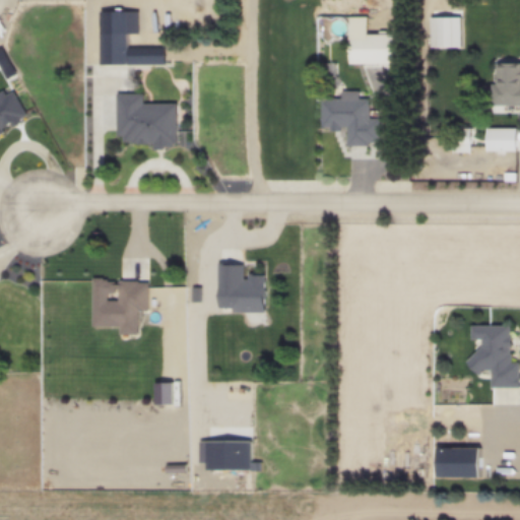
[(99,10),(100,64),(165,63),(164,37),(146,37),(145,47),(124,45),(126,33),(137,33),(136,10),(99,10)]
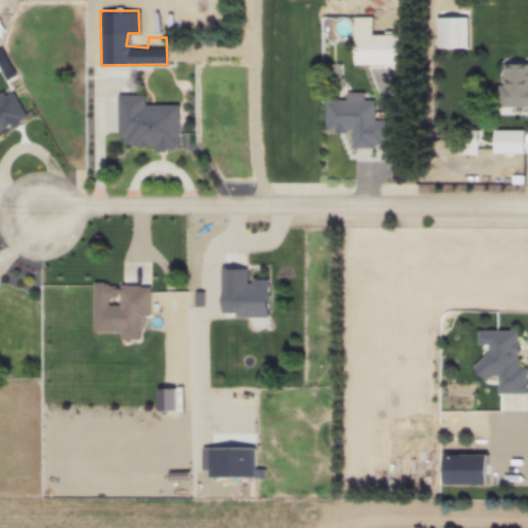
[(399,33),(399,64),(353,64),(353,14),(371,14),(371,33),(399,33)]
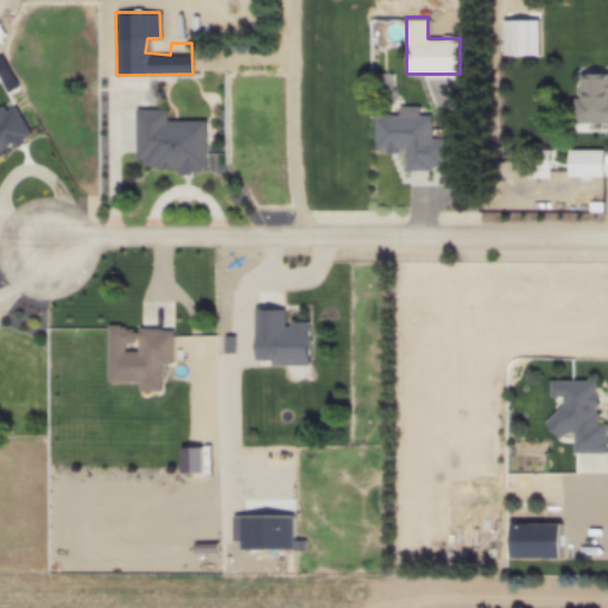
[(499,18),(500,55),(538,55),(537,18),(499,18)]
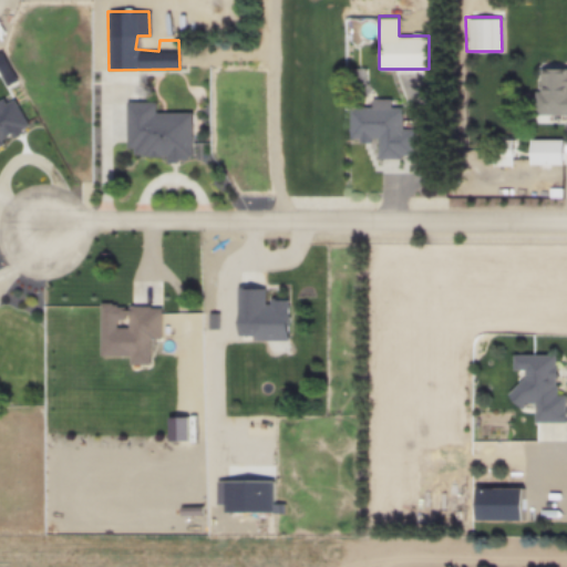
[(566,68),(536,68),(536,113),(565,113),(565,126),(566,126),(566,68)]
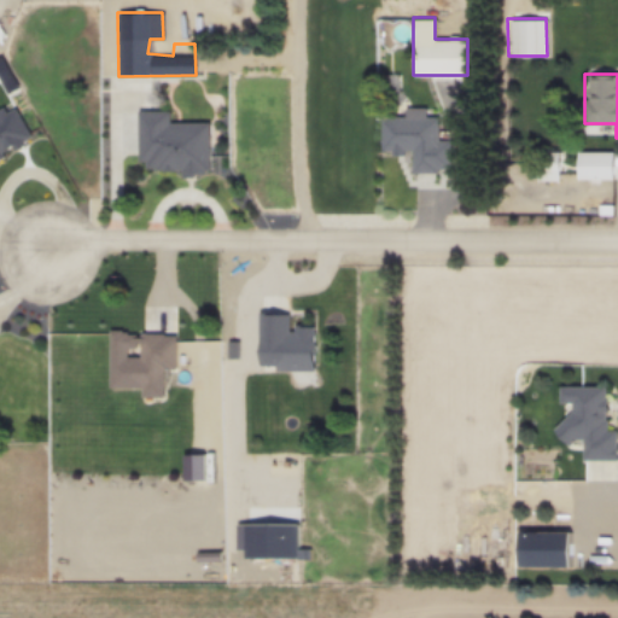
[(380,117),(380,151),(410,151),(410,173),(452,173),(453,139),(437,139),(437,115),(424,115),(424,106),(403,106),(403,117),(380,117)]
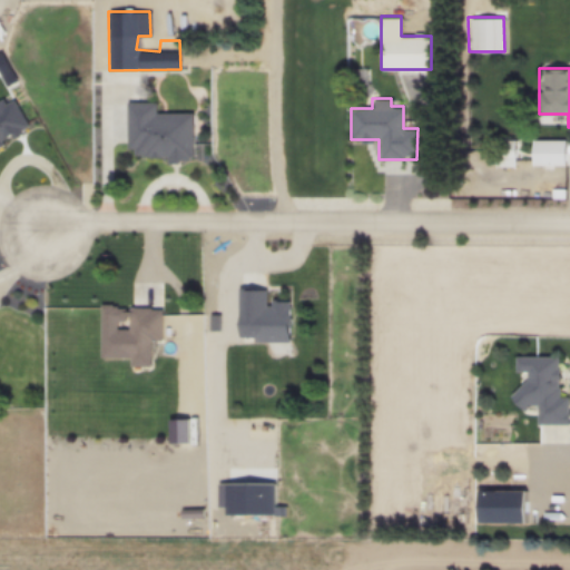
[(126,101),(127,149),(133,149),(133,155),(137,155),(138,158),(192,160),(193,111),(158,110),(158,101),(126,101)]
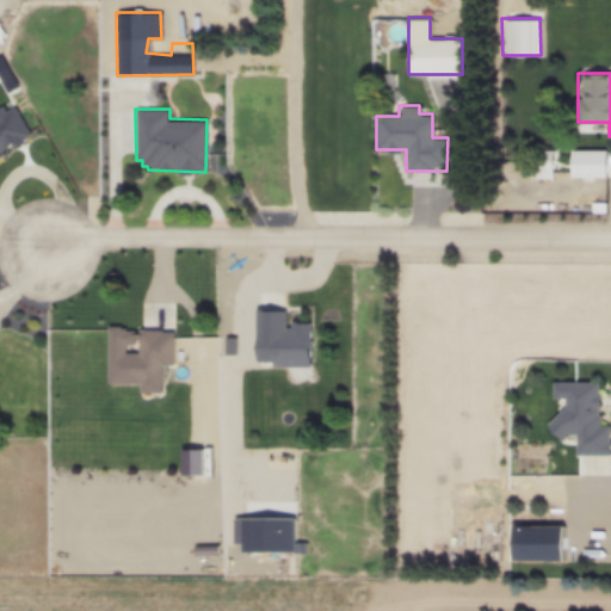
[(605,176),(605,149),(569,149),(569,176),(605,176)]
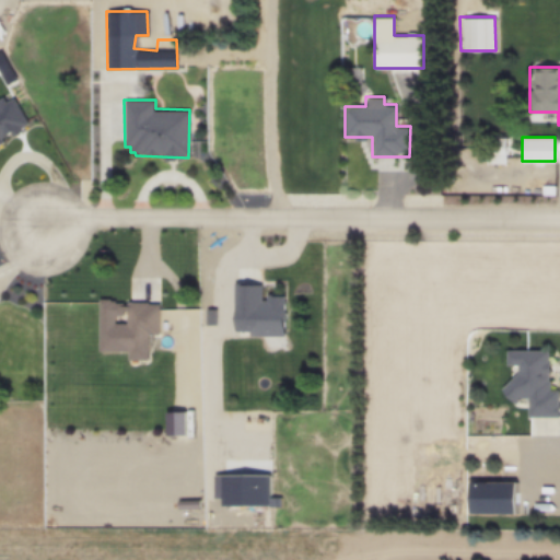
[(503,163),(503,138),(485,138),(485,163),(503,163)]
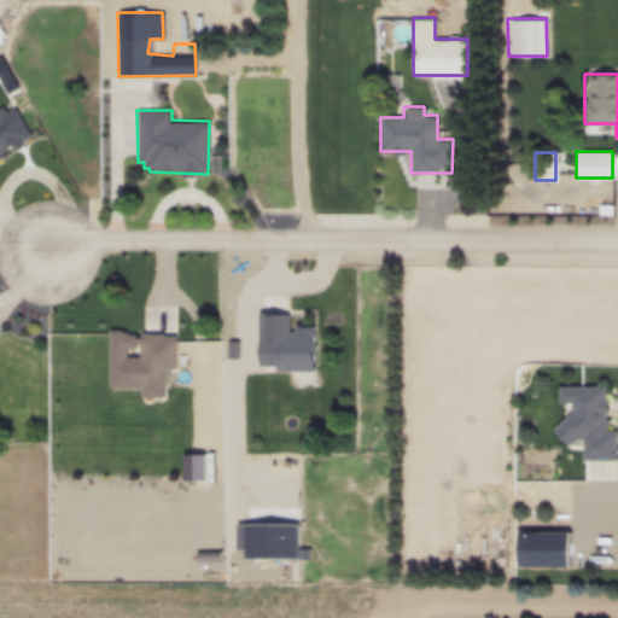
[(257,312),(258,365),(273,365),(274,369),(314,371),(314,326),(287,324),(287,313),(257,312)]
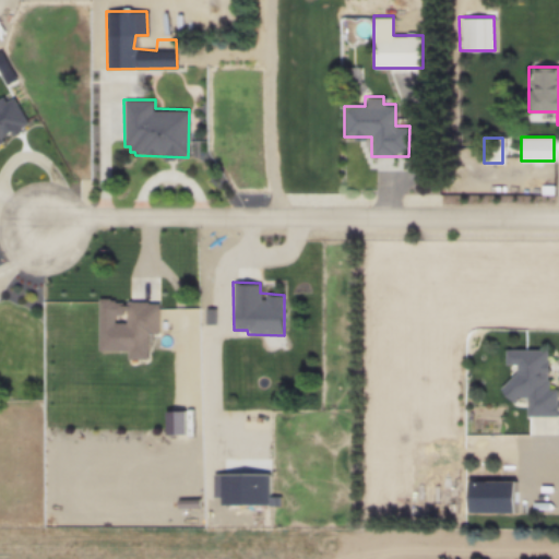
[(97,297),(97,352),(126,352),(127,359),(149,360),(147,334),(157,335),(157,299),(97,297)]
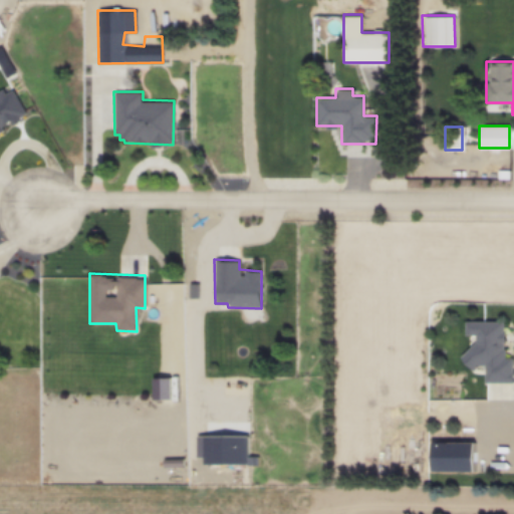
[(464,321),(464,335),(475,335),(475,340),(459,358),(472,370),(478,365),(485,365),(485,382),(513,382),(513,357),(504,357),(504,321),(464,321)]
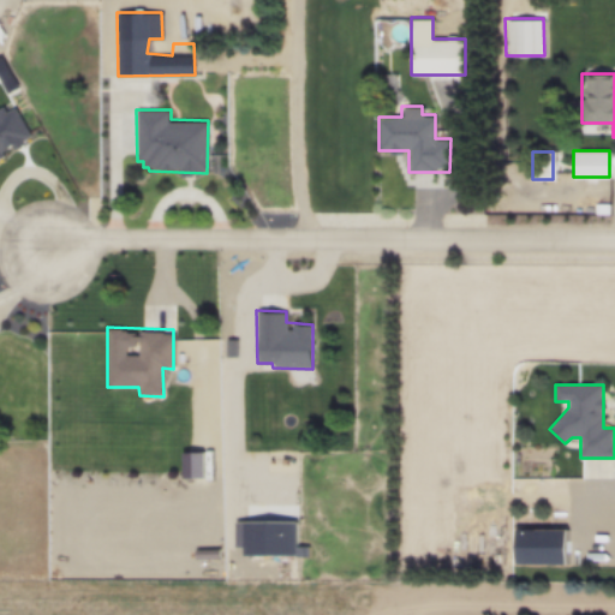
[(242,521),(242,556),(299,557),(299,523),(242,521)]
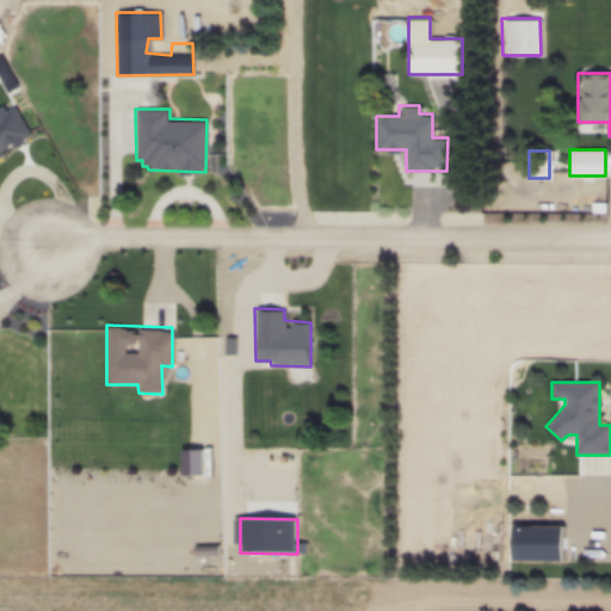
[(510,559),(559,559),(559,524),(510,524),(510,559)]
